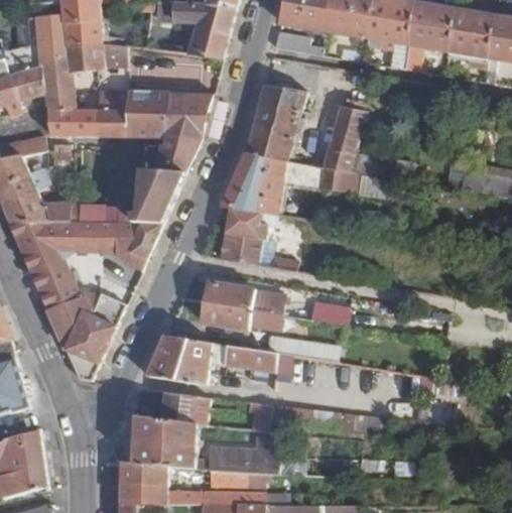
[(58,0),(59,13),(33,17),(38,66),(41,65),(68,57),(66,46),(102,42),(98,0),(58,0)]
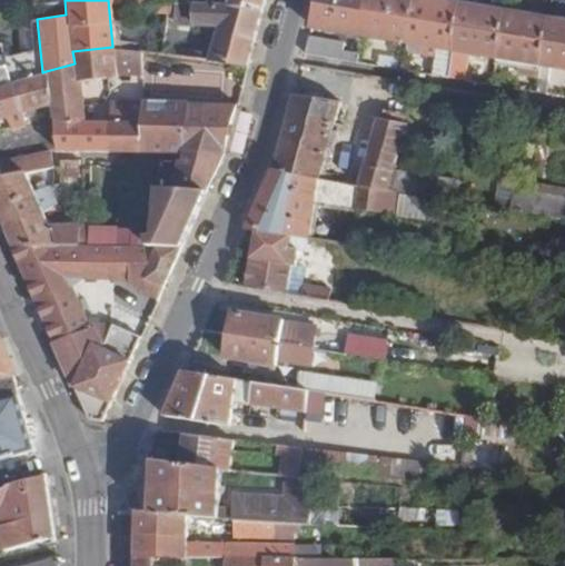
[(168,0),(155,0),(146,0),(145,0),(139,10),(142,11),(166,11),(168,0)]
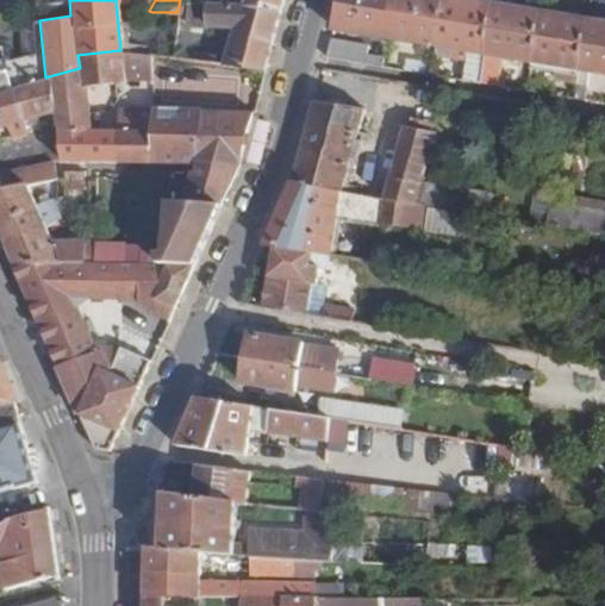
[(279,2),(239,1),(216,1),(184,0),(182,13),(182,26),(232,29),(223,63),(262,67),(279,2)]
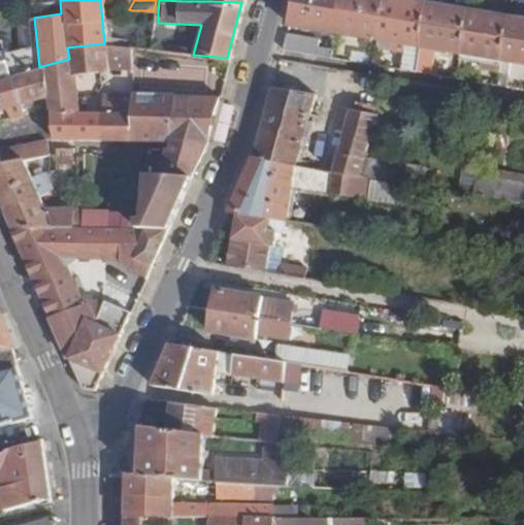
[(523,18),(418,0),(291,0),(285,23),(404,42),(400,68),(413,69),(423,72),(427,46),(457,52),(455,60),(473,63),(475,54),(497,57),(495,67),(493,83),(502,85),(506,59),(523,61),(523,18)]
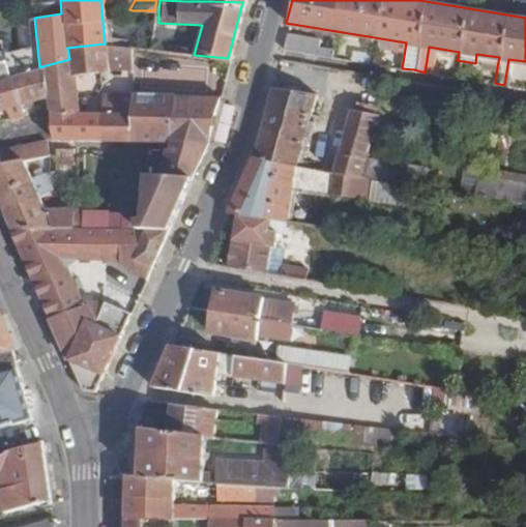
[(19,72),(39,67),(34,18),(34,16),(13,25),(17,55),(19,72)]
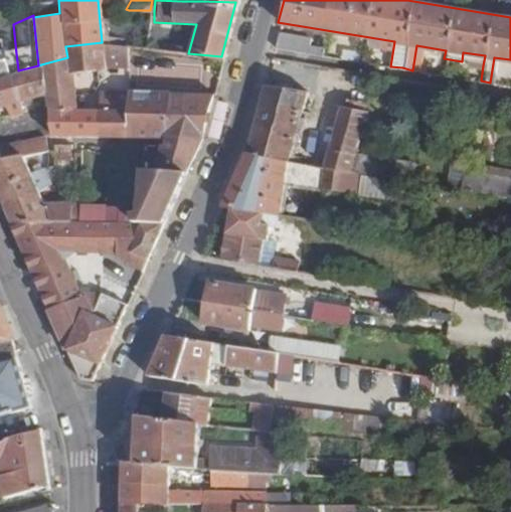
[(311,36),(276,29),(271,47),(307,53),(309,43),(311,36)]
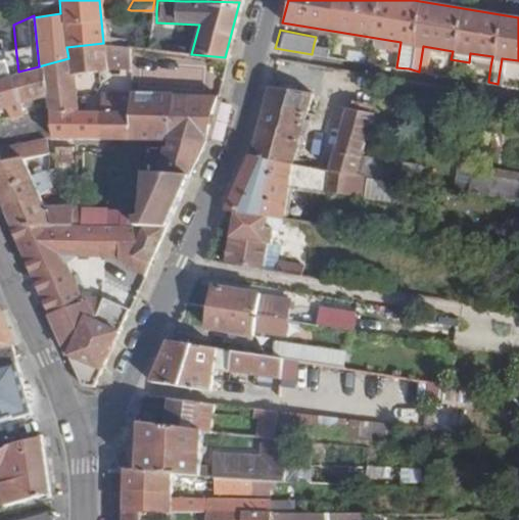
[(127,46),(103,43),(66,47),(68,58),(42,65),(46,96),(72,89),(69,69),(105,66),(129,64),(127,46)]
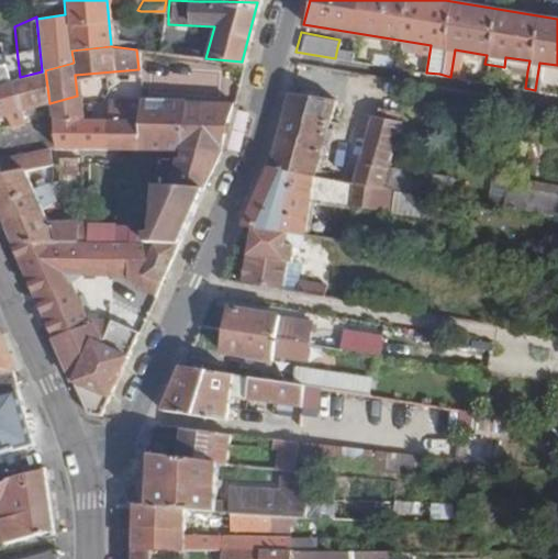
[(337,47),(335,58),(347,59),(349,49),(337,47)]
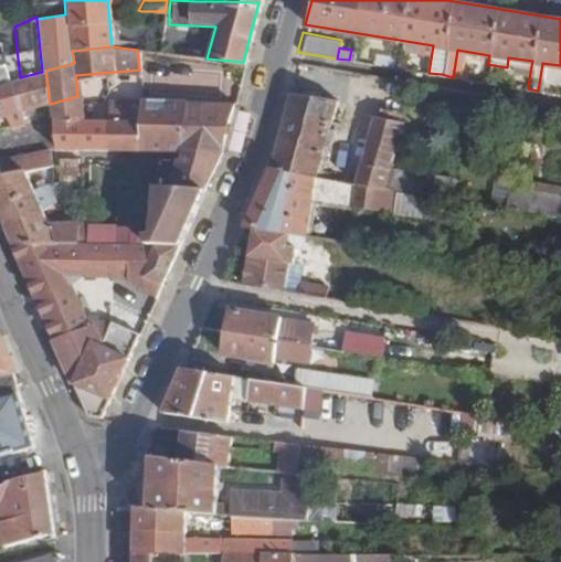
[(507,67),(530,72),(532,61),(508,57),(507,67)]
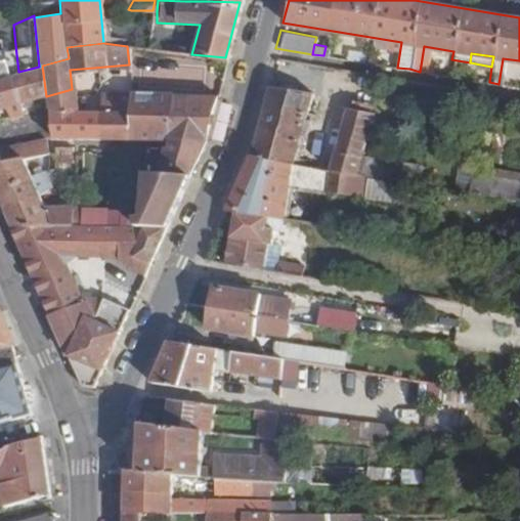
[(18,72),(16,54),(0,58),(7,76),(18,72)]
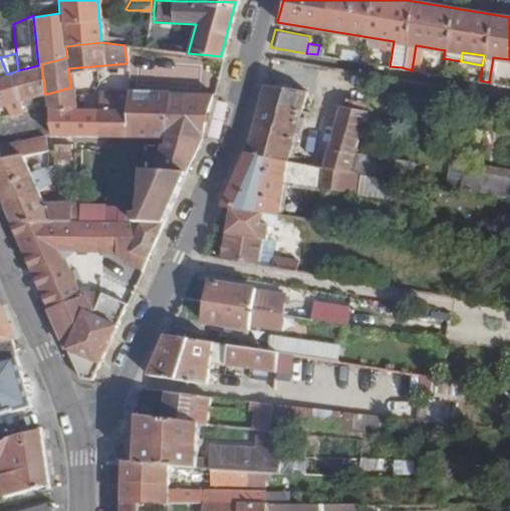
[(45,94),(41,64),(38,65),(18,70),(7,74),(15,101),(45,94)]
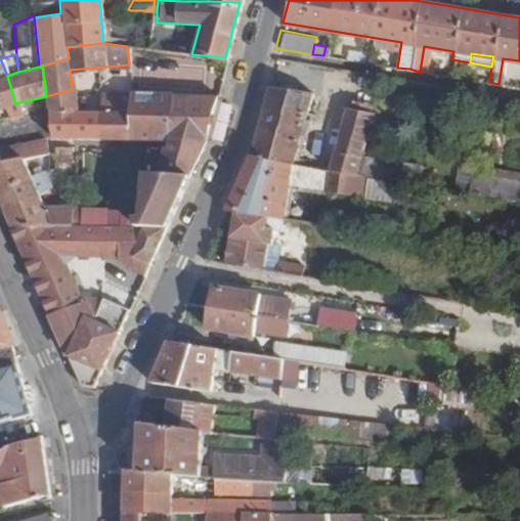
[(7,76),(0,77),(0,107),(15,103),(7,76)]
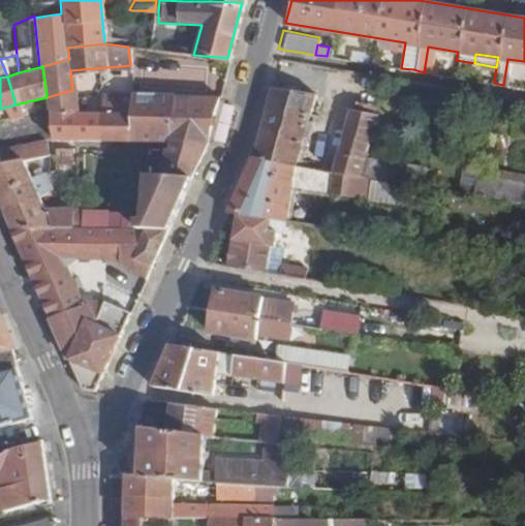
[(311,93),(268,86),(261,106),(306,115),(311,93)]
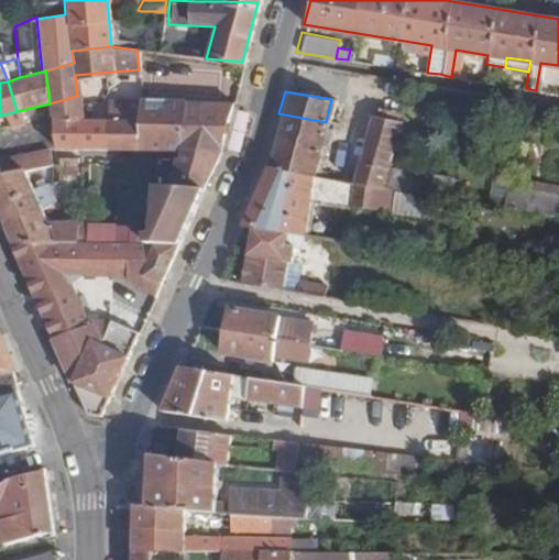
[(77,96),(50,103),(55,147),(81,149),(80,121),(78,96),(77,96)]
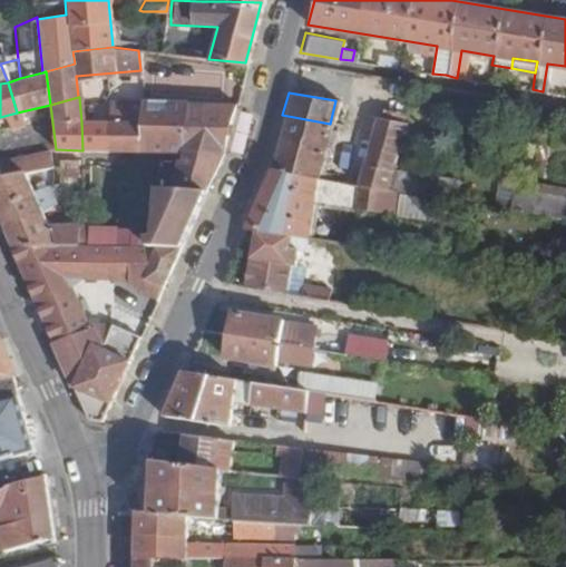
[(106,123),(81,123),(83,150),(175,152),(177,152),(191,101),(191,99),(107,99),(106,123)]
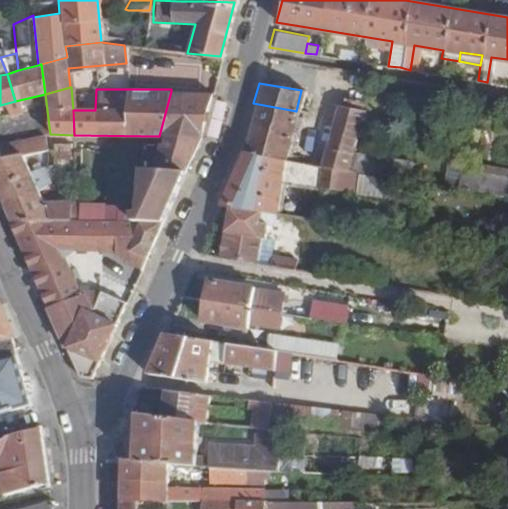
[(199,136),(211,90),(171,91),(159,136),(199,136)]
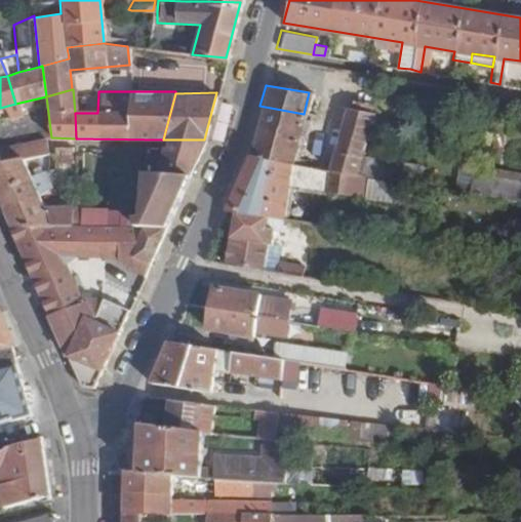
[(365,111),(367,102),(346,98),(344,107),(365,111)]
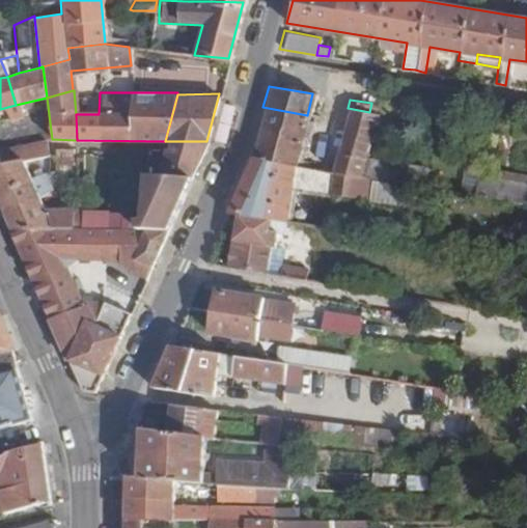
[(16,105),(0,109),(0,119),(18,115),(16,105)]
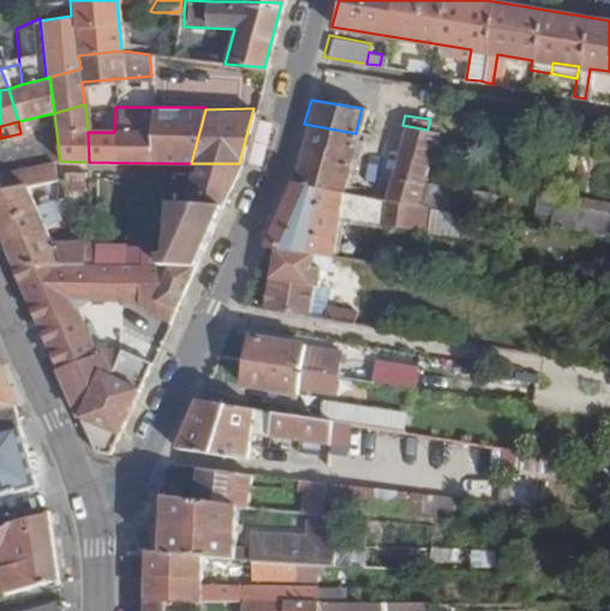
[(356,133),(304,124),(297,150),(350,159),(356,133)]
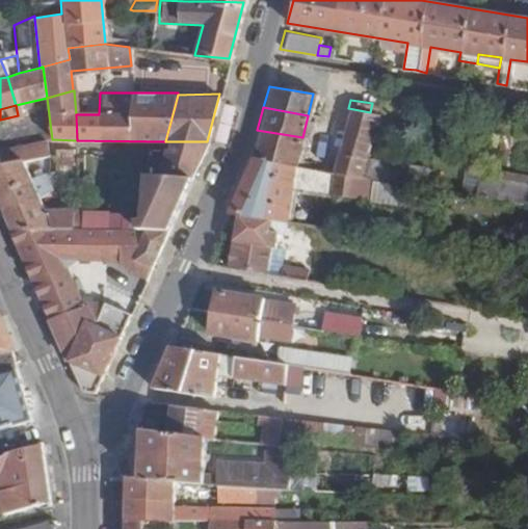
[(404,167),(405,162),(364,156),(376,113),(370,112),(348,108),(331,170),(333,170),(378,179),(402,184),(404,167)]
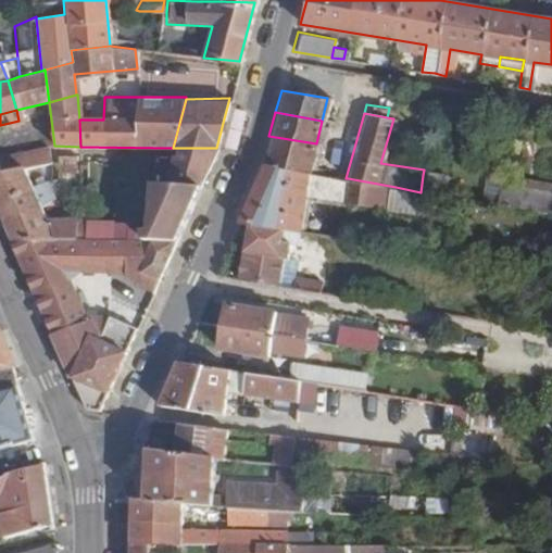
[(316,143),(268,136),(261,163),(305,172),(309,173),(316,143)]
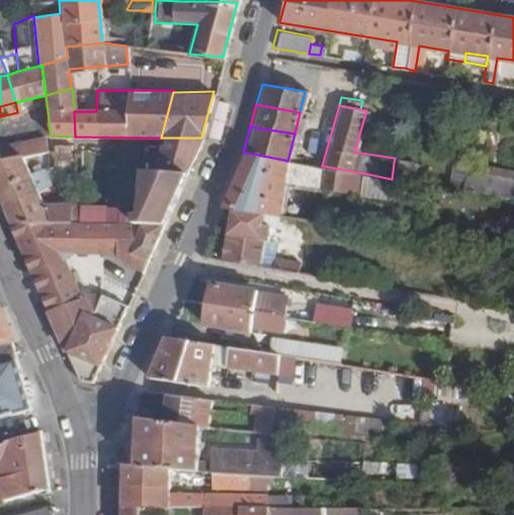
[(15,155),(20,154),(41,150),(45,150),(40,136),(13,143),(15,155)]
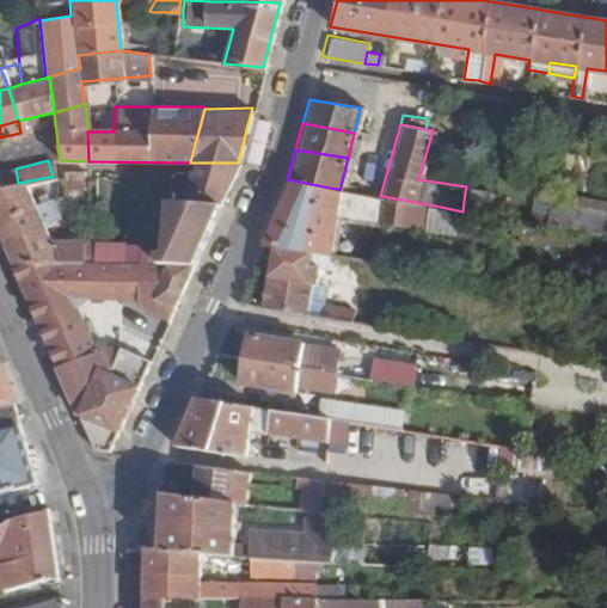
[(16,169),(0,171),(0,185),(18,183),(16,169)]
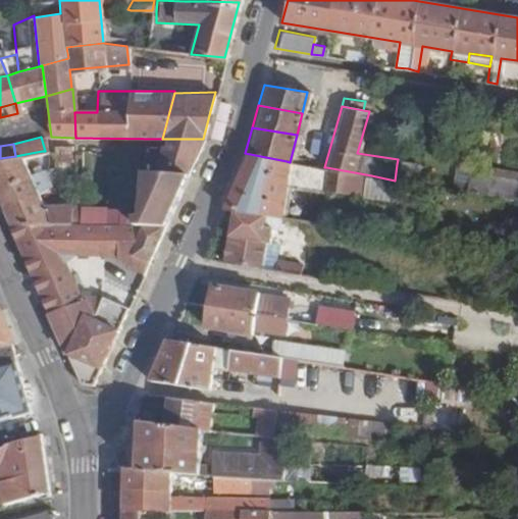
[(68,160),(69,145),(52,145),(51,160),(68,160)]
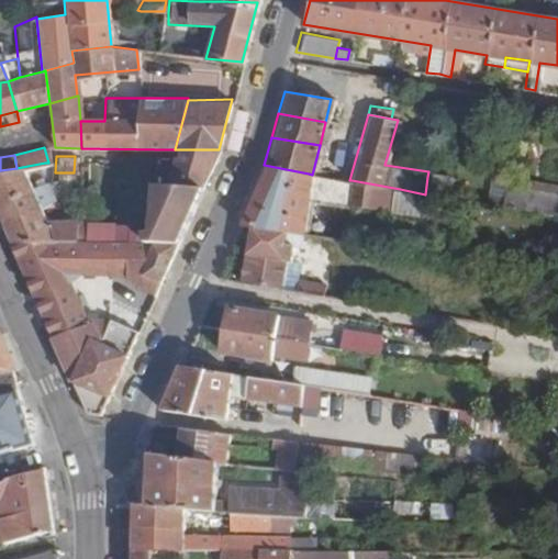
[(171,186),(201,187),(214,157),(173,157),(171,186)]
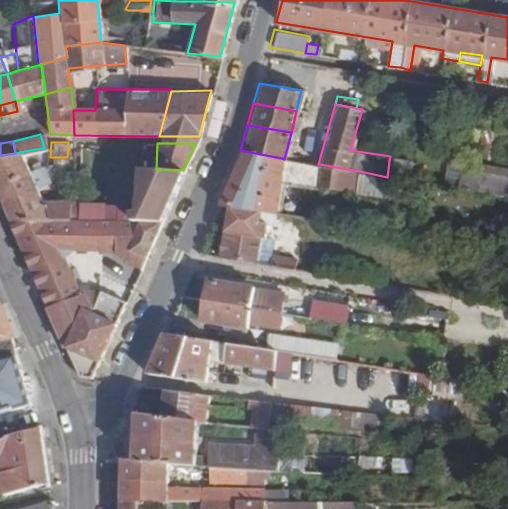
[(272,213),(281,158),(240,150),(217,205),(228,206),(258,211),(272,213)]
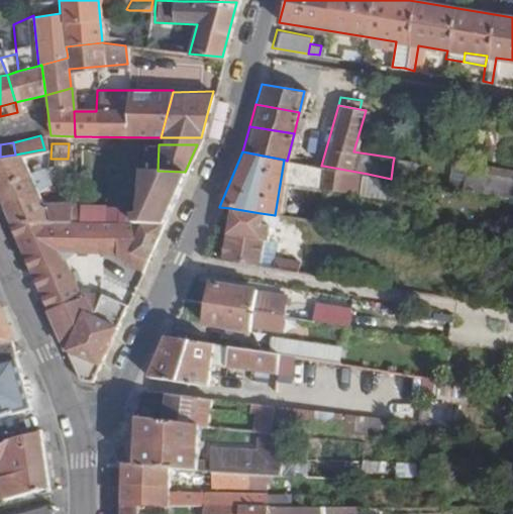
[(0,179),(27,169),(20,153),(15,155),(0,157),(0,179)]
